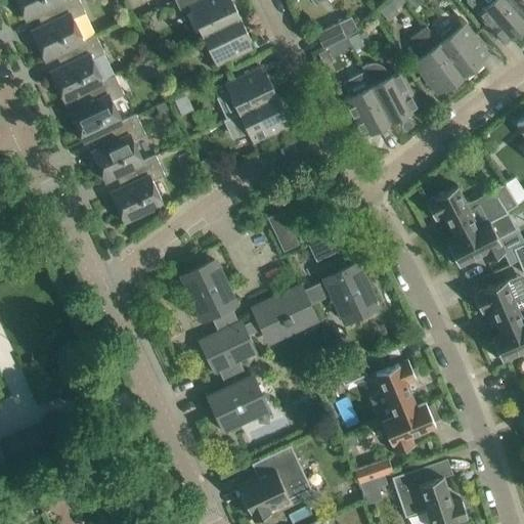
[(15,0),(25,18),(36,13),(62,0),(15,0)]
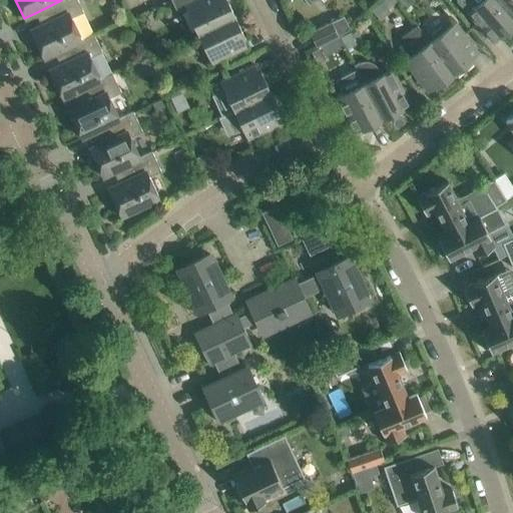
[(61,0),(35,13),(41,25),(30,30),(43,58),(54,53),(54,52),(81,39),(71,18),(83,12),(77,0),(61,0)]
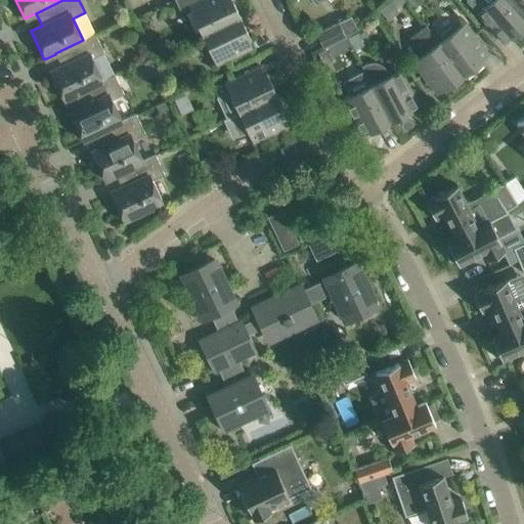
[(202,35),(241,17),(231,0),(174,0),(180,11),(188,8),(202,35)]
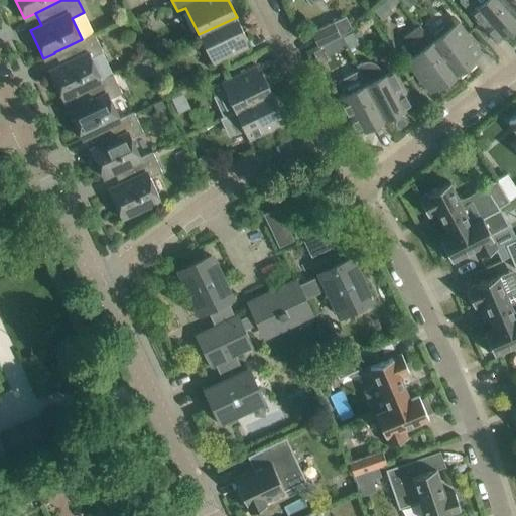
[(414,0),(400,0),(408,9),(416,2),(414,0)]
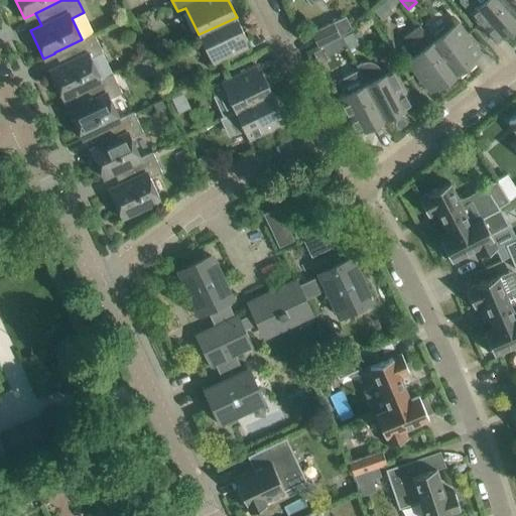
[(515,27),(515,16),(501,0),(459,0),(460,0),(459,1),(470,13),(482,27),(495,42),(502,36),(504,38),(515,27)]
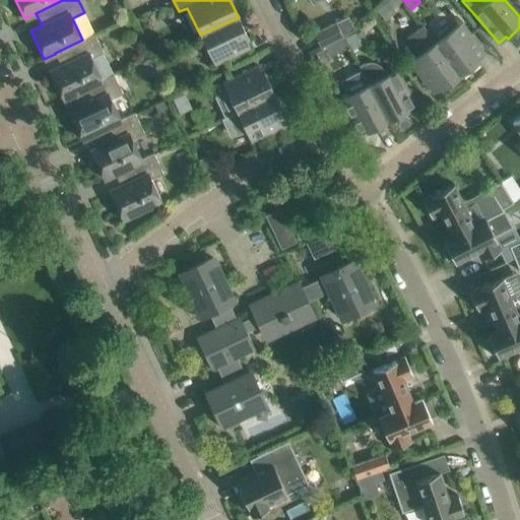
[(519,0),(505,0),(519,16),(519,0)]
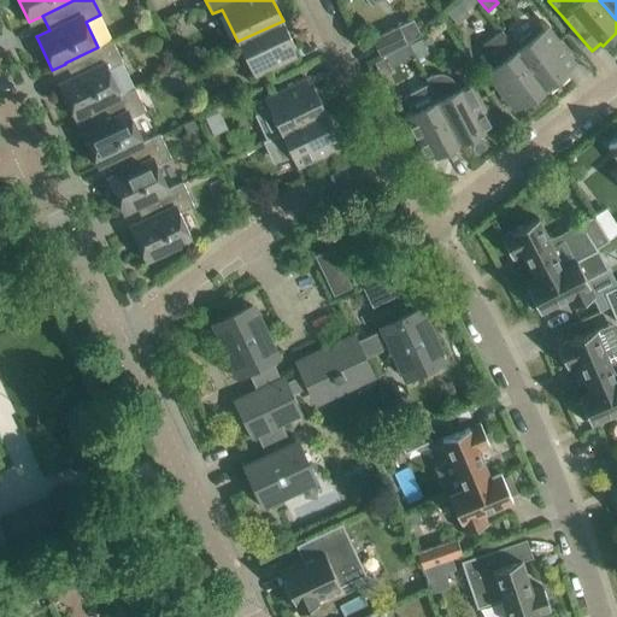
[(407,42),(419,33),(412,18),(371,39),(380,57),(407,42)]
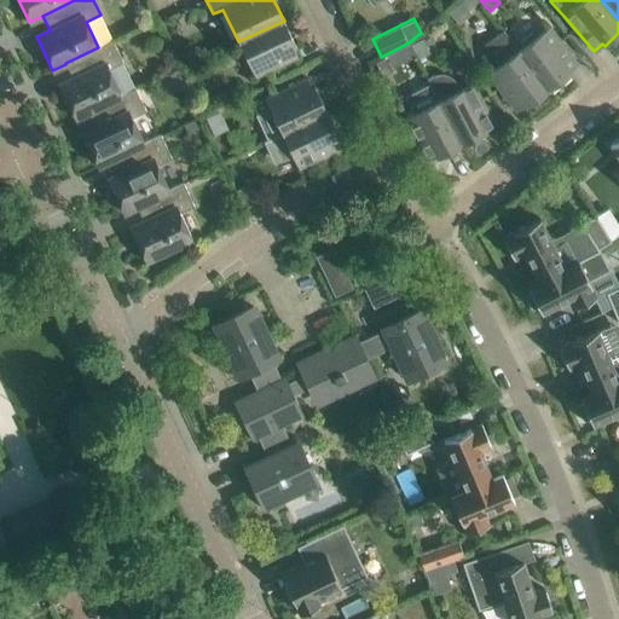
[(255,77),(298,57),(293,47),(296,46),(284,21),(238,41),(255,77)]
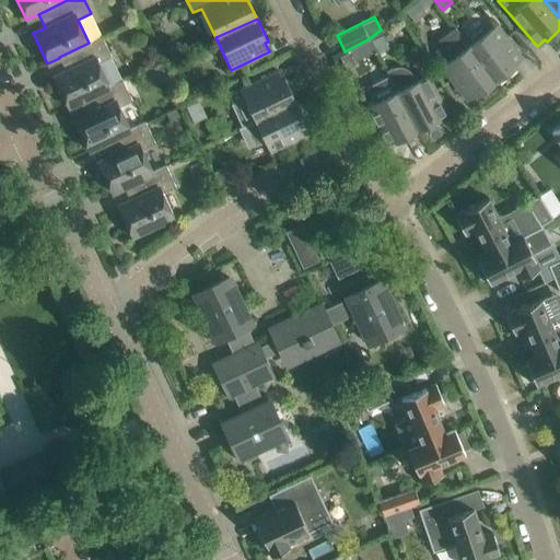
[(523,58),(498,24),(469,46),(497,81),(516,66),(515,63),(523,58)]
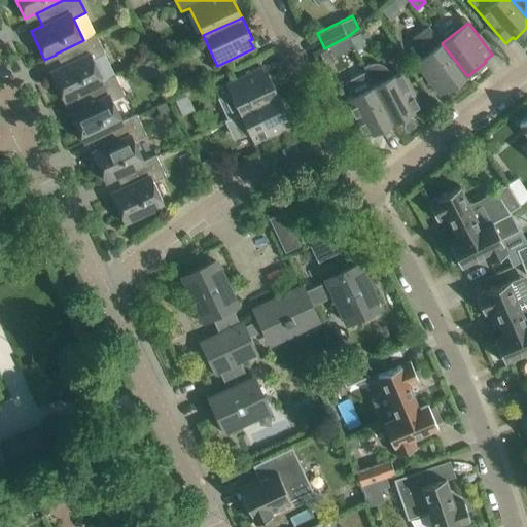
[(415,63),(438,95),(447,90),(448,92),(467,76),(442,43),(430,28),(416,39),(425,56),(415,63)]
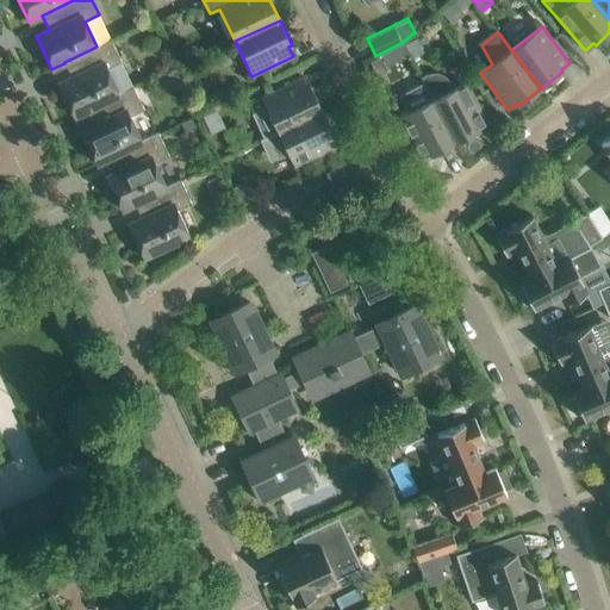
[(416,38),(405,44),(412,58),(423,53),(416,38)]
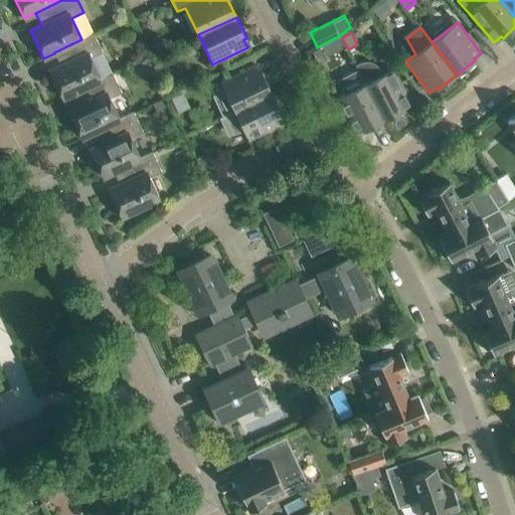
[(62,99),(73,94),(72,93),(101,79),(101,78),(91,58),(103,52),(94,33),(81,39),(54,52),(54,53),(60,65),(49,70),(62,99)]
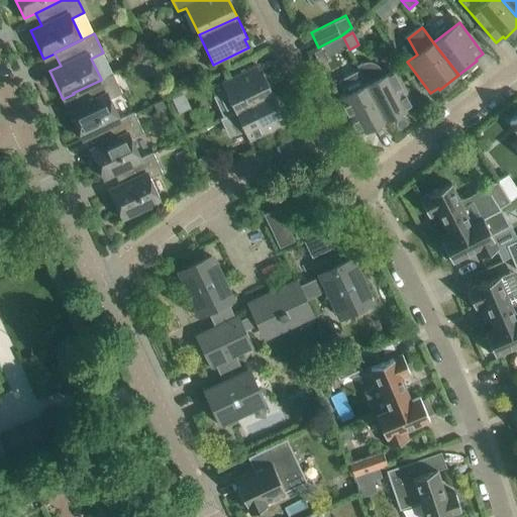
[(313,53),(319,64),(328,59),(322,47),(313,53)]
